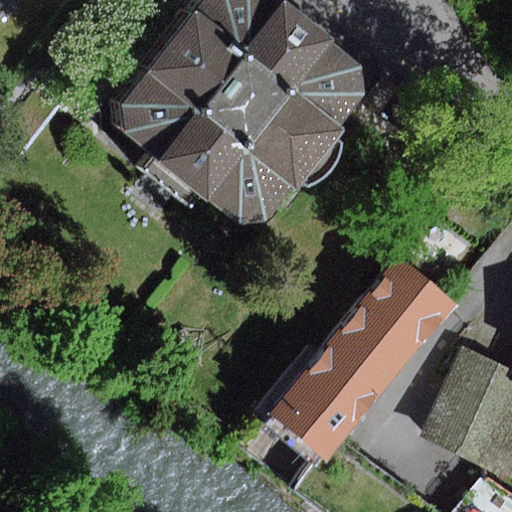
[(202,194),(239,224),(266,220),(294,186),(300,191),(348,131),(341,126),(367,94),(364,67),(282,0),(205,0),(122,104),(126,131),(155,154),(144,167),(192,206),(202,194)]
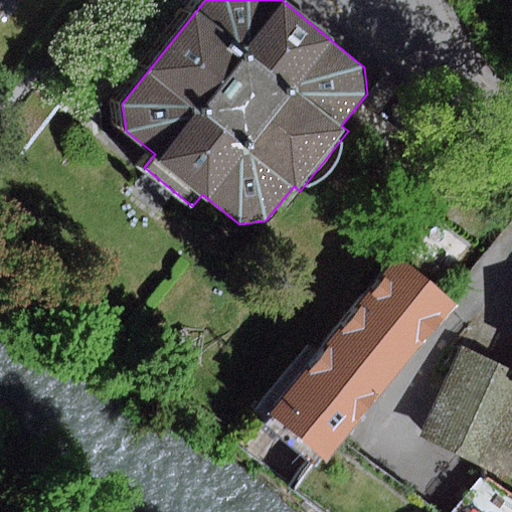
[(343,440),(455,301),(397,254),(273,410),(330,456),(343,440)]
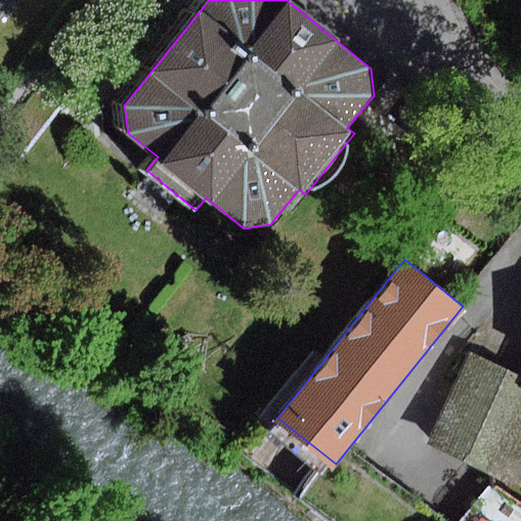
[(470,352),(427,445),(520,488),(520,388),(517,387),(518,375),(470,352)]
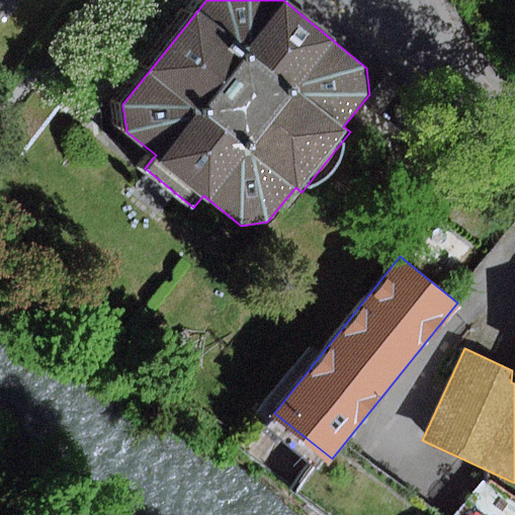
[(449,514),(345,442),(332,458),(305,493),(330,514),(449,514)]
